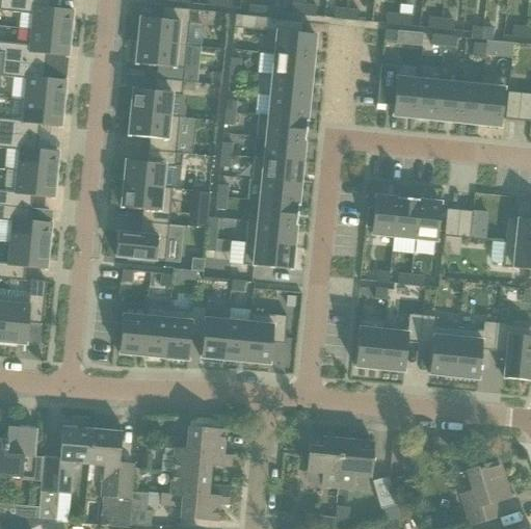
[(73,8),(51,5),(51,0),(0,0),(0,8),(32,11),(31,27),(71,31),(73,8)]
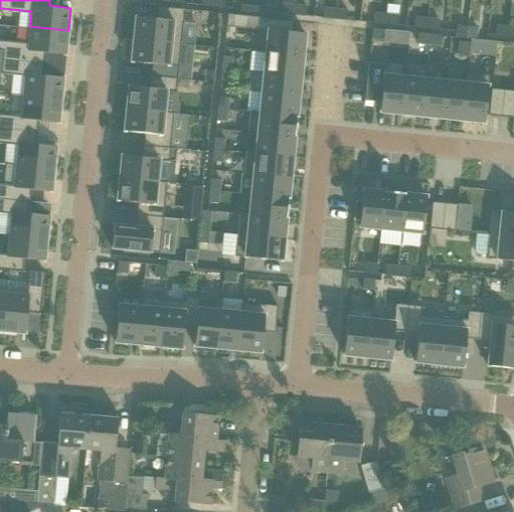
[(284,2),(282,12),(294,13),(295,3),(284,2)]
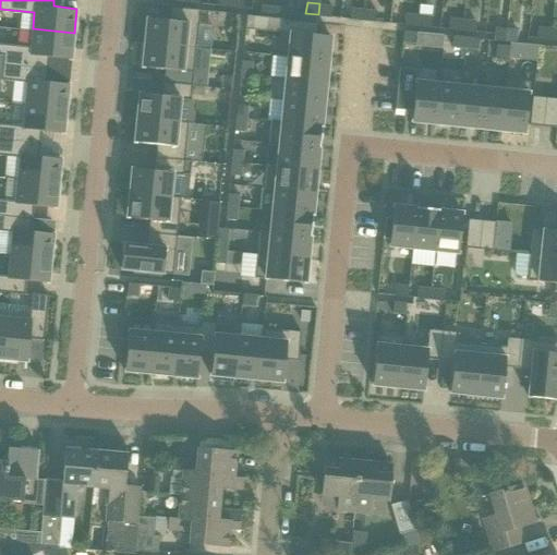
[(262,4),(261,15),(264,15),(271,16),(274,16),(275,5),(262,3),(262,4)]
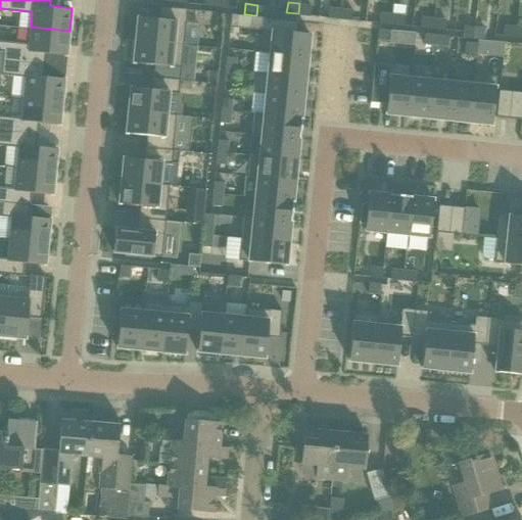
[(299,3),(298,13),(311,14),(312,4),(299,3)]
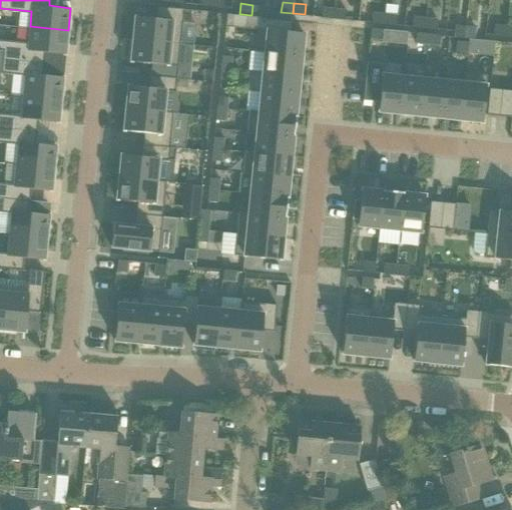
[(135,15),(132,38),(180,42),(183,8),(157,5),(156,17),(135,15)]
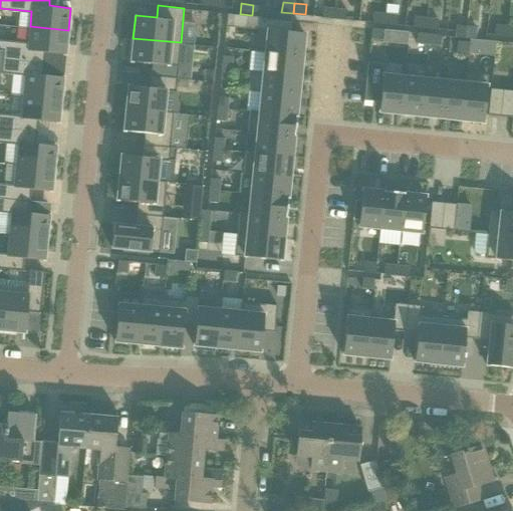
[(252,15),(259,16),(264,16),(265,6),(253,5),(252,15)]
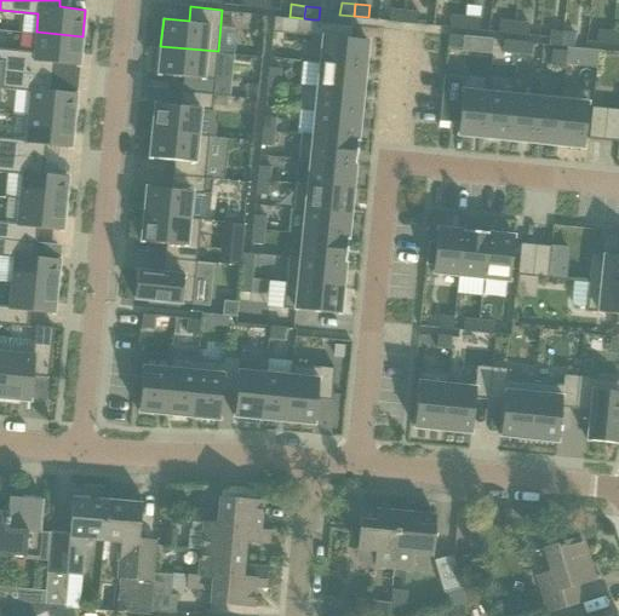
[(390,7),(389,19),(403,21),(405,9),(390,7)]
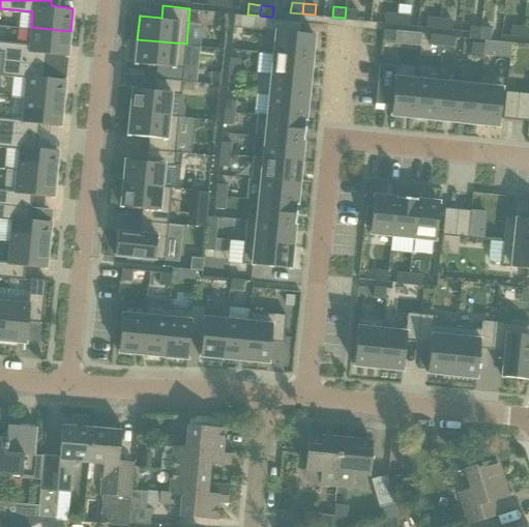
[(346,7),(345,18),(357,19),(358,8),(346,7)]
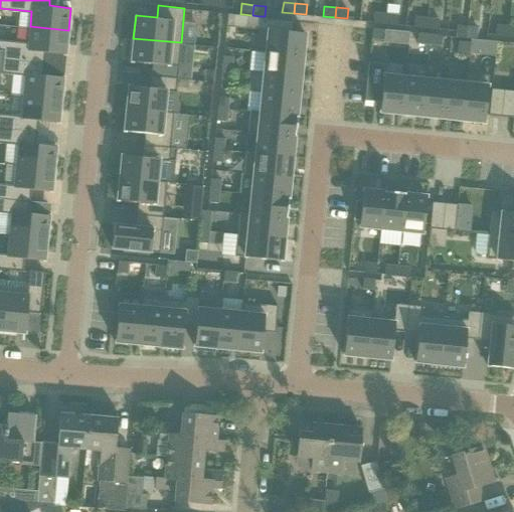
[(374,11),(373,21),(385,22),(386,12),(374,11)]
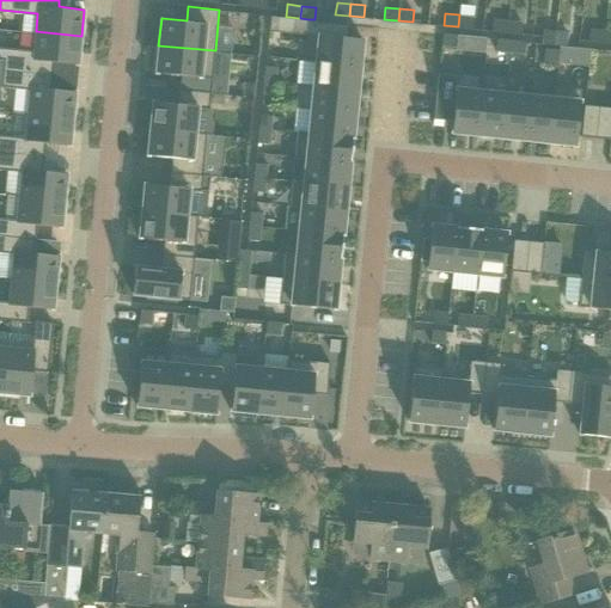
[(459,14),(458,26),(472,28),(474,16),(459,14)]
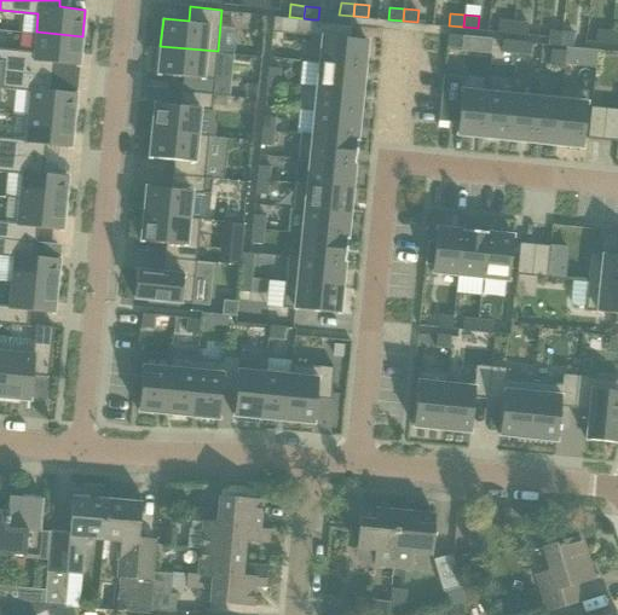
[(275,16),(272,29),(292,32),(293,17),(289,17),(275,16)]
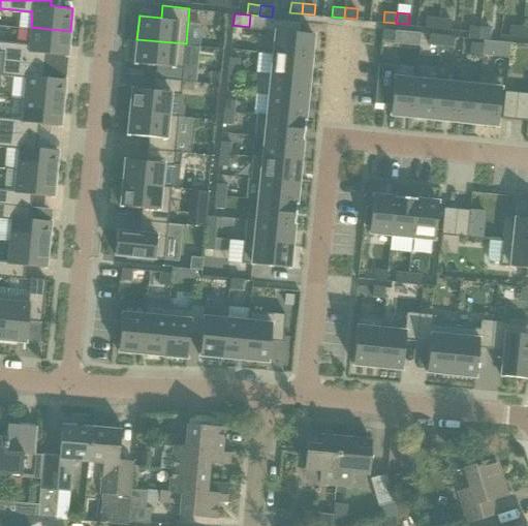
[(427,16),(426,26),(438,27),(439,17),(427,16)]
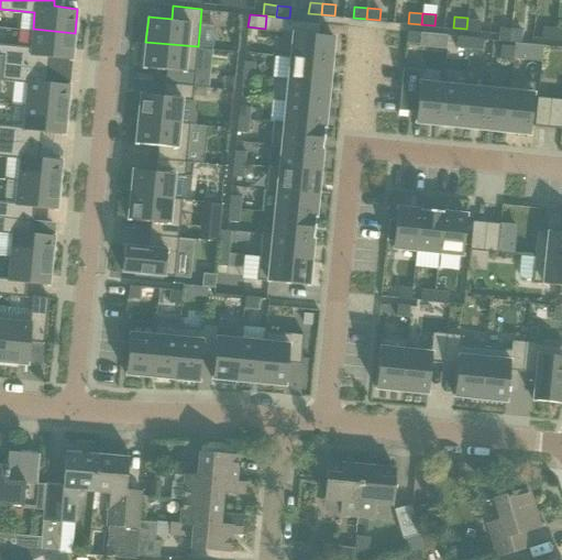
[(290,56),(290,54),(332,58),(334,35),(320,34),(321,21),(284,18),(279,55),(290,56)]
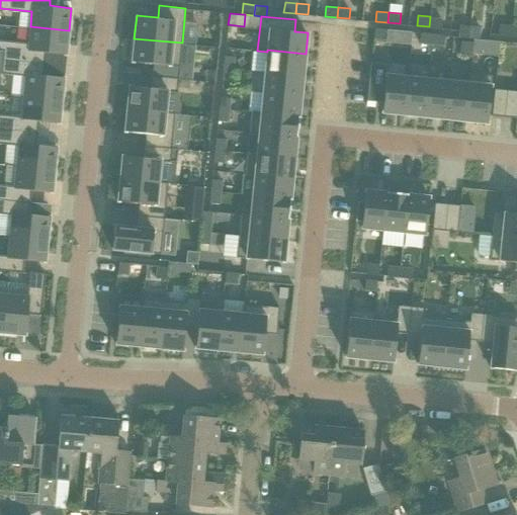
[(430,16),(429,26),(441,27),(442,18),(430,16)]
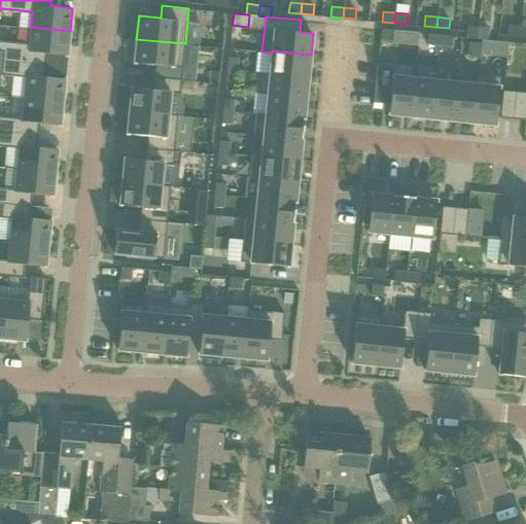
[(468,31),(467,36),(478,38),(479,25),(468,24),(468,31)]
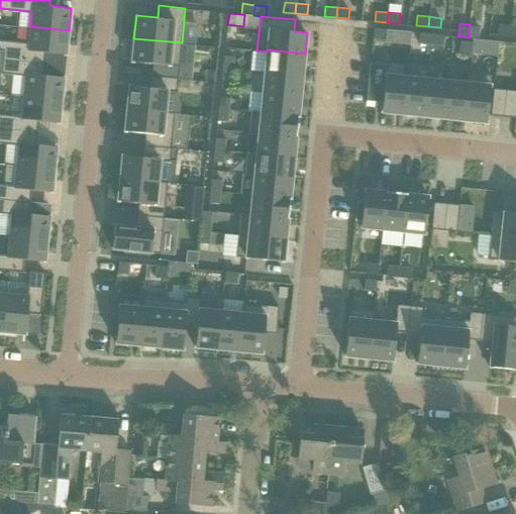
[(499,23),(498,33),(510,34),(511,25),(499,23)]
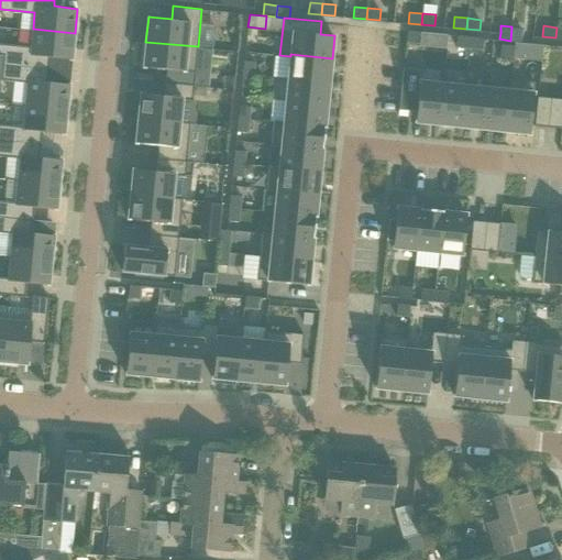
[(511,26),(510,41),(520,42),(522,28),(511,26)]
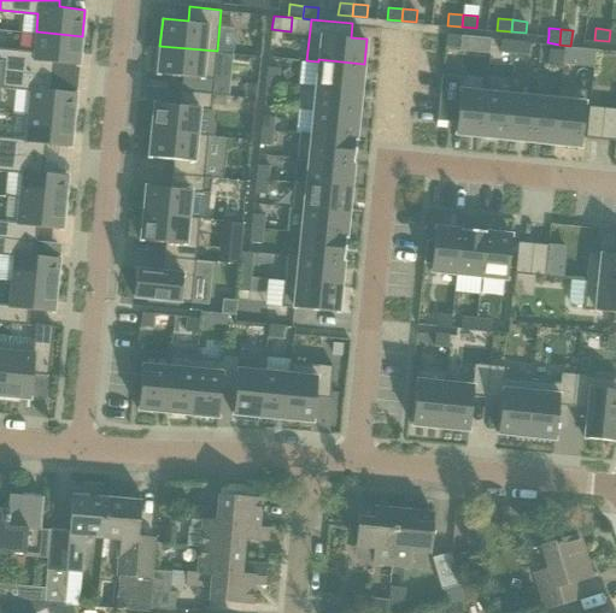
[(0,45),(0,58),(4,59),(3,69),(52,74),(54,60),(78,63),(82,36),(36,31),(22,30),(19,48),(0,45)]
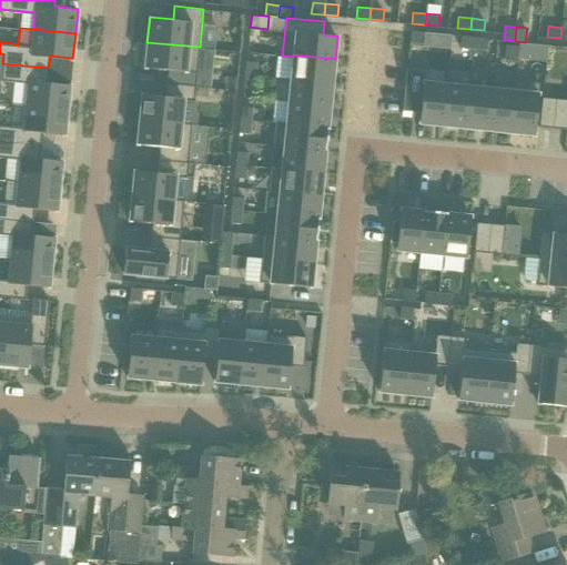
[(412,30),(411,41),(424,42),(425,31),(412,30)]
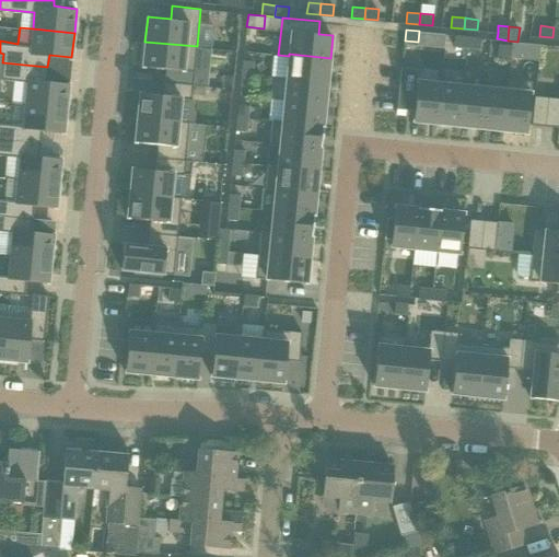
[(468,36),(455,34),(454,45),(467,46),(468,36)]
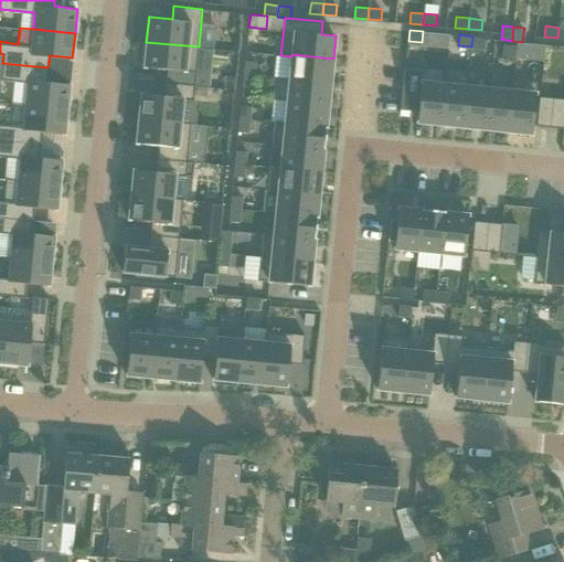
[(486,38),(472,36),(471,46),(485,49),(486,38)]
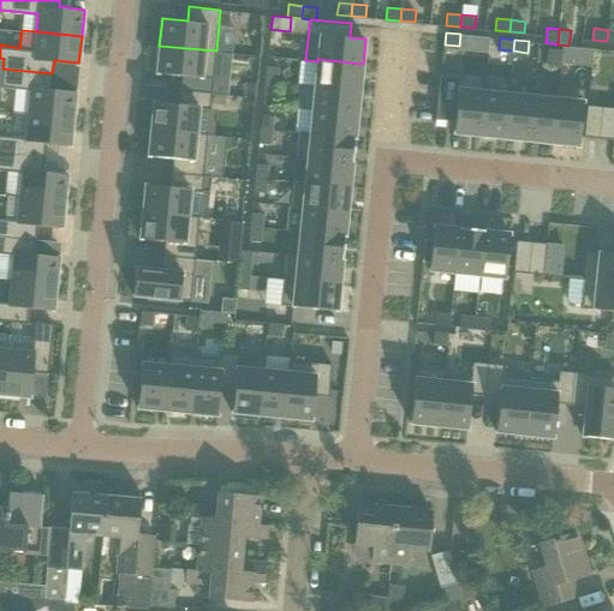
[(159,46),(156,72),(214,78),(216,51),(159,46)]
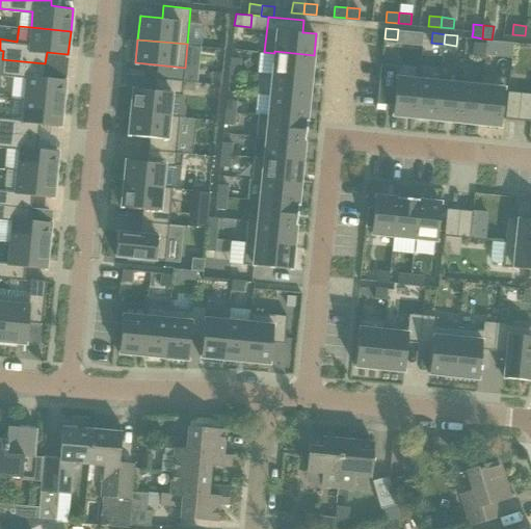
[(486,43),(474,41),(473,51),(485,53),(486,43)]
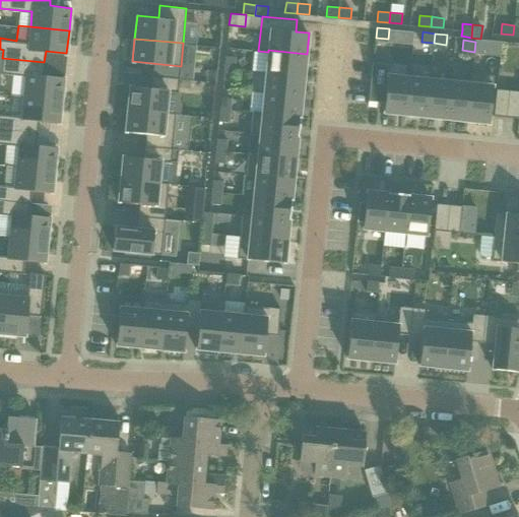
[(488,43),(475,42),(474,52),(487,53),(488,43)]
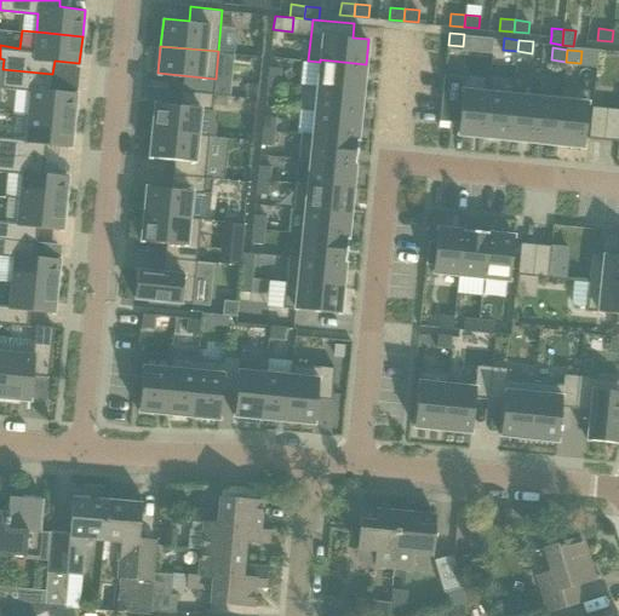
[(362,88),(366,64),(320,59),(320,62),(317,84),(362,88)]
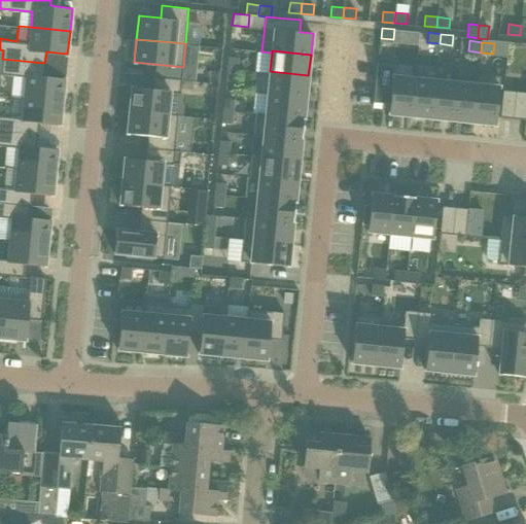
[(229,56),(228,68),(238,69),(239,57),(229,56)]
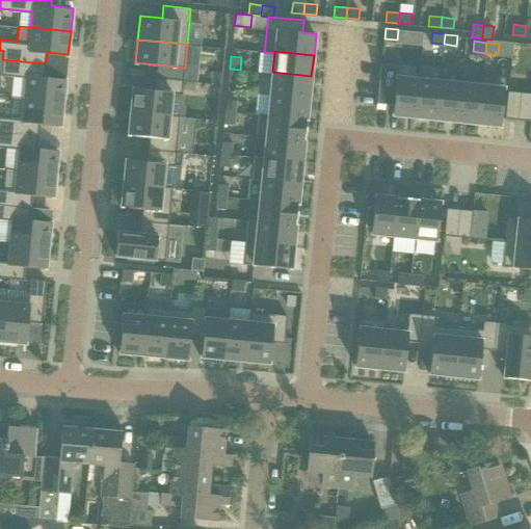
[(24,98),(63,102),(65,79),(44,77),(45,63),(2,59),(1,75),(26,77),(24,98)]
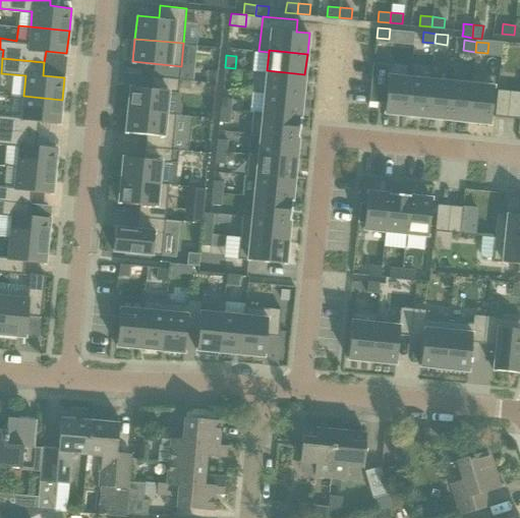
[(374,61),(370,101),(386,102),(385,112),(406,114),(410,76),(390,74),(391,63),(374,61)]
